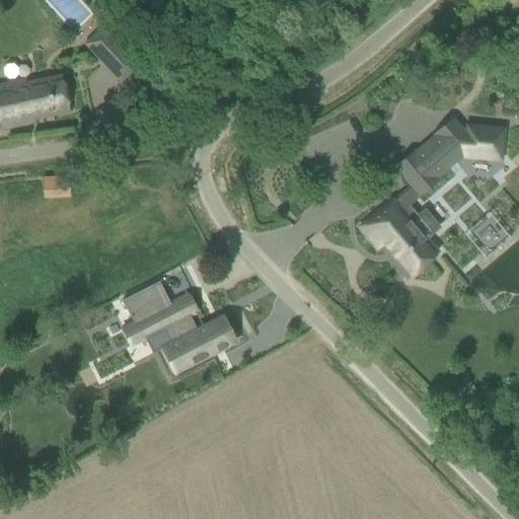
[(139,65),(103,27),(85,45),(120,82),(139,65)]
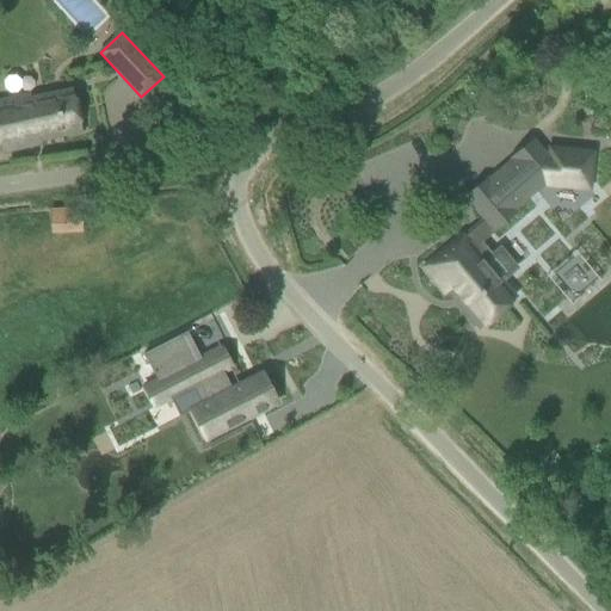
[(80,131),(75,109),(72,90),(30,99),(29,94),(0,100),(0,153),(41,144),(39,141),(80,131)]
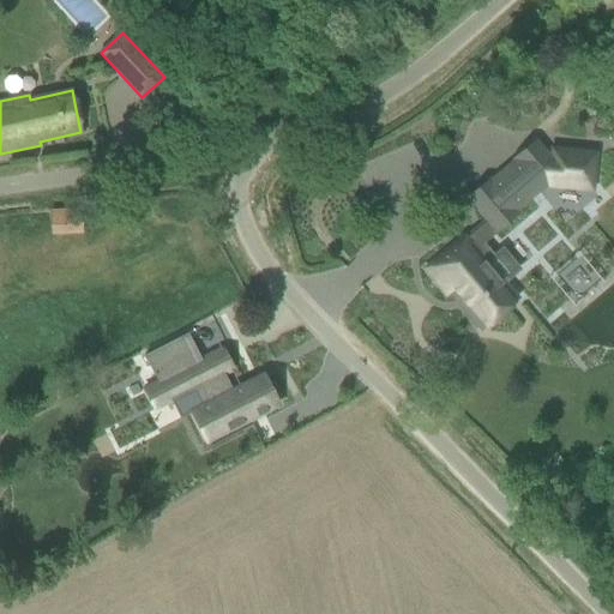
[(488,181),(468,198),(487,221),(497,232),(516,215),(512,211),(546,184),(589,188),(593,156),(553,152),(552,160),(548,158),(534,143),(515,160),(517,162),(489,185),(488,181)]
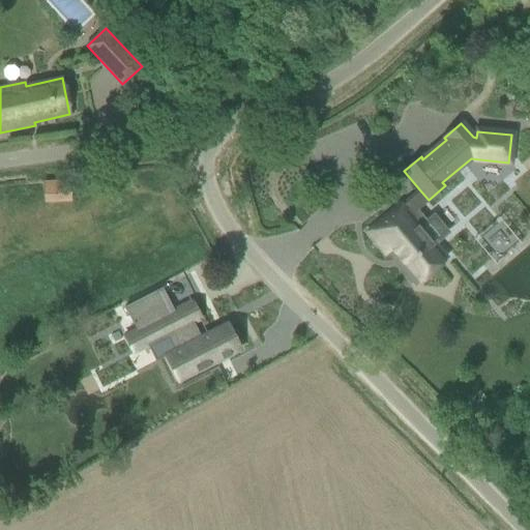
[(69,200),(69,182),(42,183),(43,201),(69,200)]
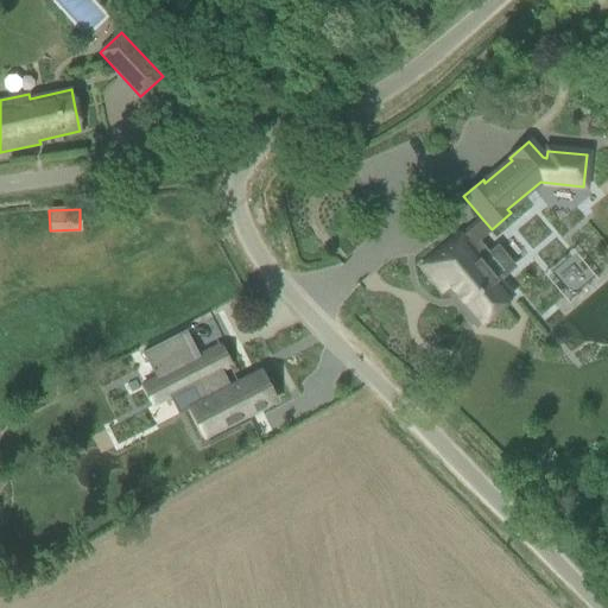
[(460,236),(423,267),(443,291),(445,290),(476,327),(511,297),(498,280),(482,263),(485,260),(485,259),(467,239),(463,241),(460,236)]
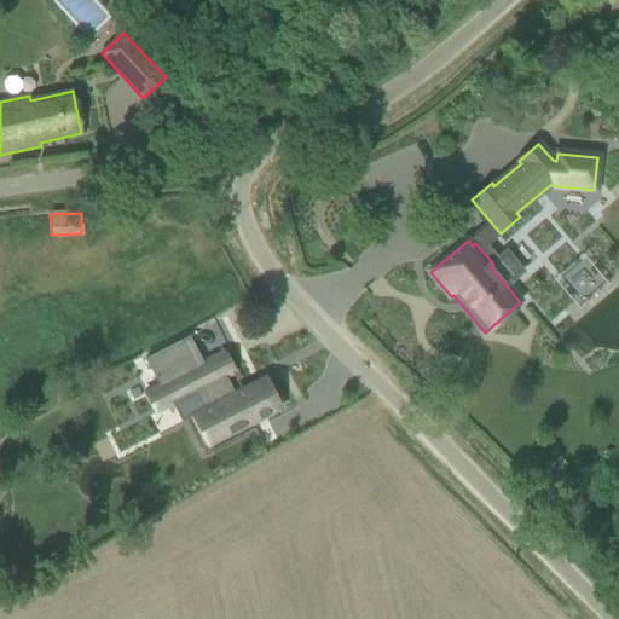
[(183,340),(144,359),(157,386),(145,392),(156,414),(172,406),(201,391),(209,409),(194,417),(208,445),(279,408),(265,380),(235,394),(226,377),(233,374),(223,352),(202,363),(196,366),(183,340)]
